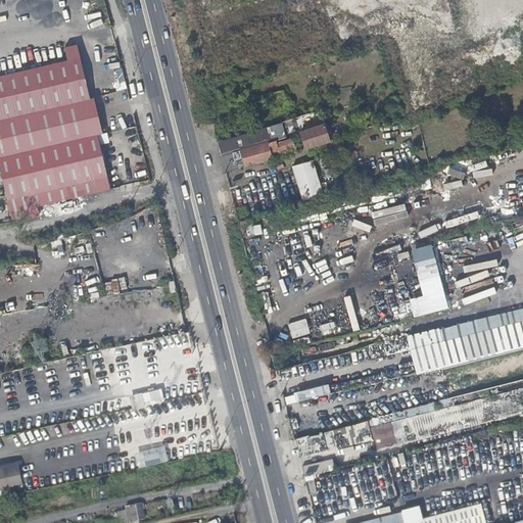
[(77,44),(65,47),(68,60),(0,76),(0,120),(90,99),(77,44)]
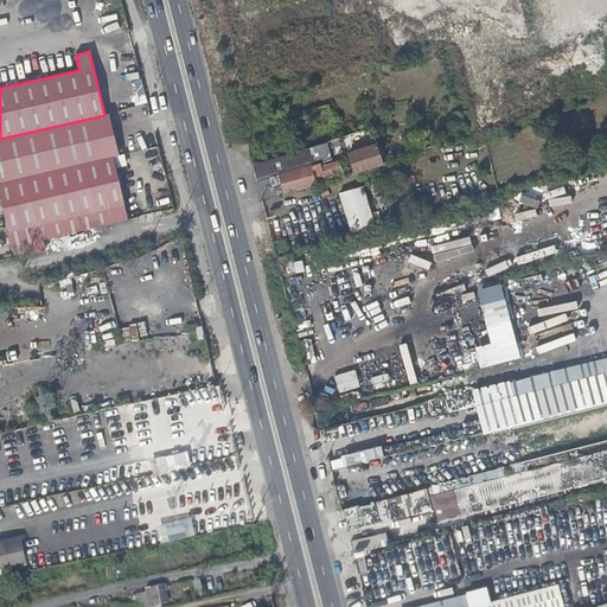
[(104,115),(0,139),(0,181),(114,155),(120,155),(110,114),(104,115)]
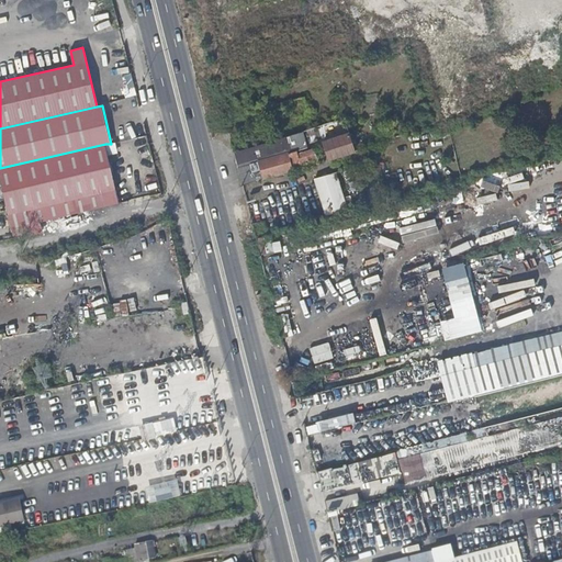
[(356,150),(349,135),(332,139),(336,153),(344,149),(346,154),(353,152),(356,150)]
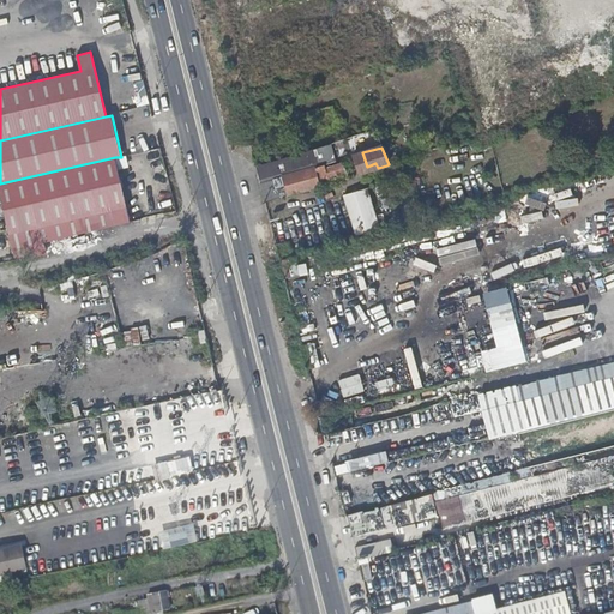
[(284,185),(287,196),(315,187),(321,186),(314,167),(317,167),(312,149),(307,150),(254,164),(256,169),(259,180),(260,182),(271,179),(282,176),(284,185)]
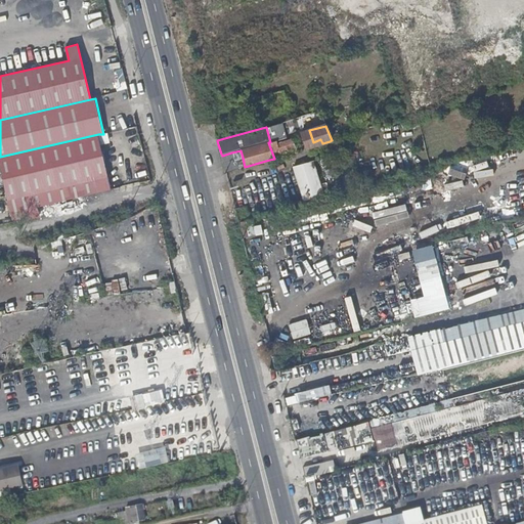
[(98,134),(0,157),(0,173),(11,221),(39,215),(37,208),(112,190),(98,134)]
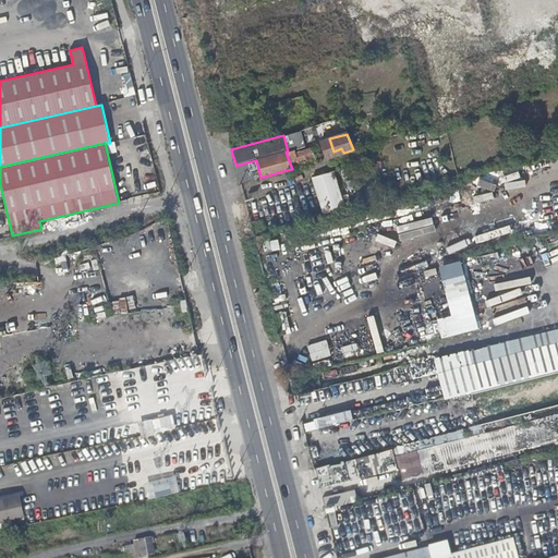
[(286,152),(292,169),(302,166),(300,161),(312,157),(308,145),(302,147),(288,152),(286,152)]
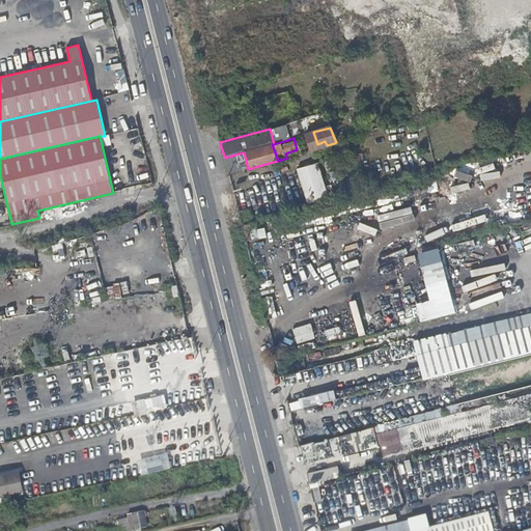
[(236,163),(246,160),(244,152),(234,155),(236,163)]
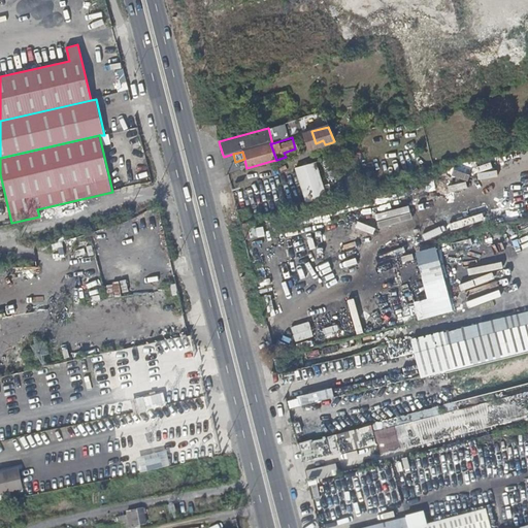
[(229,172),(229,173),(243,169),(246,168),(244,159),(235,162),(233,154),(224,157),(226,165),(229,172)]
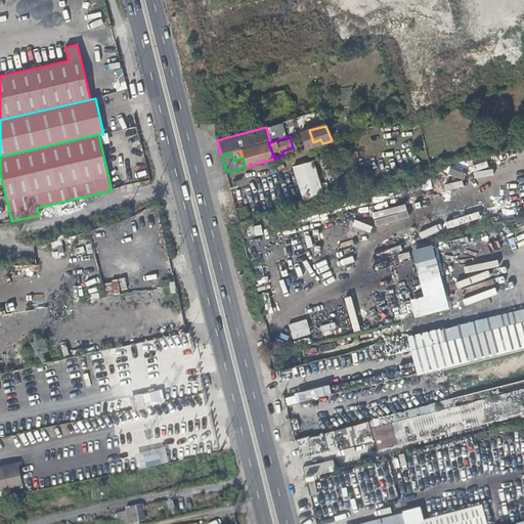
[(303,202),(325,194),(314,161),(293,167),(303,202)]
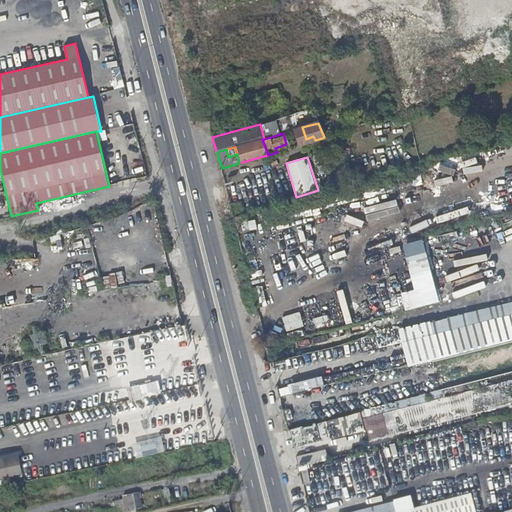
[(440,302),(436,283),(430,285),(426,270),(411,274),(414,289),(401,292),(406,310),(440,302)]
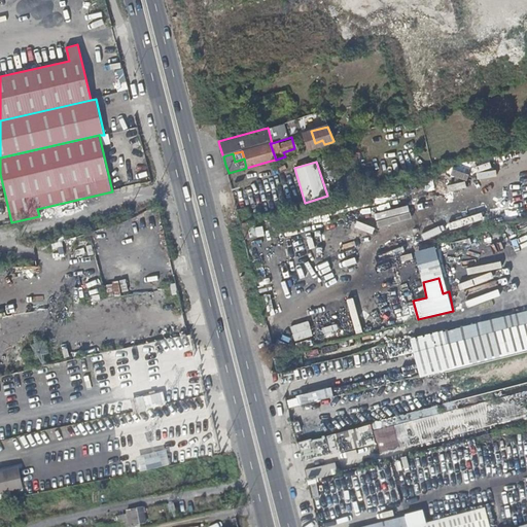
[(418,376),(526,348),(526,312),(387,347),(390,360),(413,355),(418,376)]
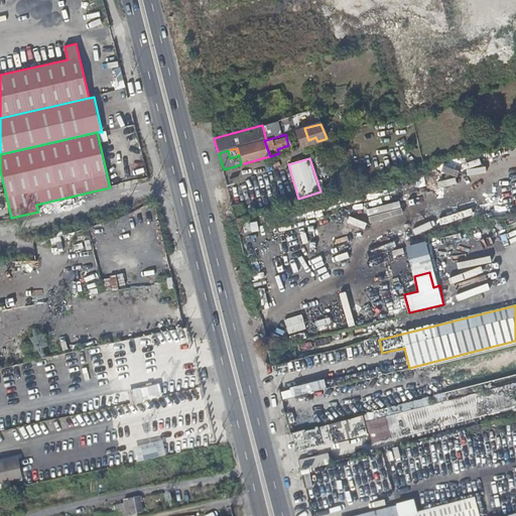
[(311,383),(281,391),(283,398),(313,391),(311,383)]
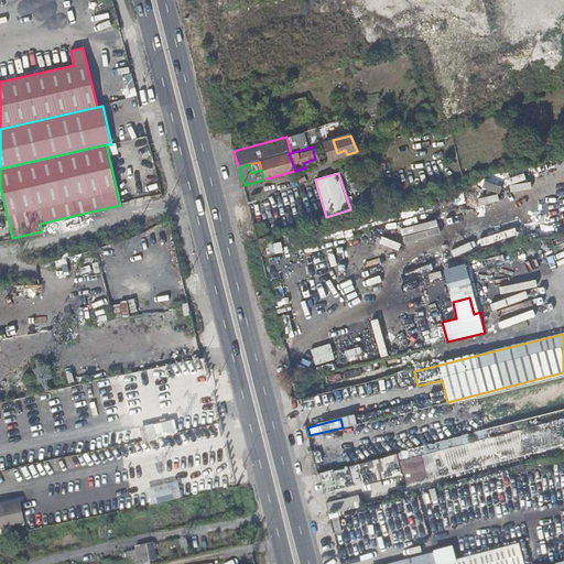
[(563,441),(559,422),(541,426),(531,429),(514,433),(506,435),(485,441),(478,443),(456,448),(453,449),(437,453),(425,456),(401,463),(405,478),(408,489),(416,487),(432,484),(448,479),(462,476),(465,475),(475,473),(491,468),(495,467),(513,463),(529,458),(544,454),(549,453),(563,449),(563,441)]
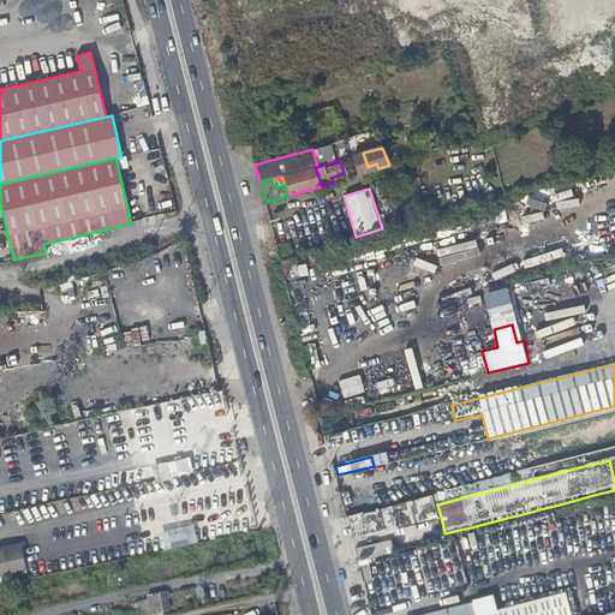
[(154,464),(155,479),(171,478),(168,463),(154,464)]
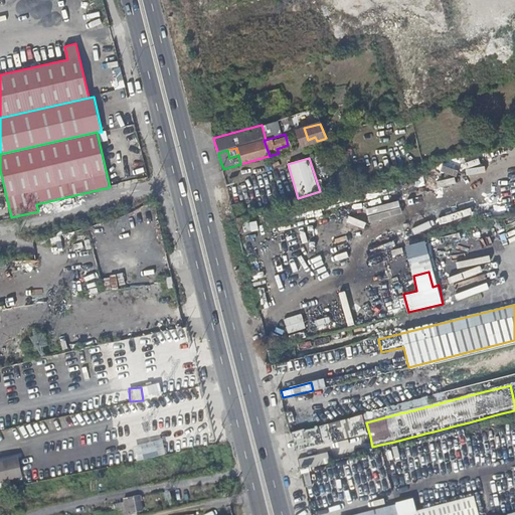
[(212,439),(210,430),(195,433),(171,438),(150,442),(153,458),(171,454),(181,452),(186,451),(202,448),(214,445),(212,439)]
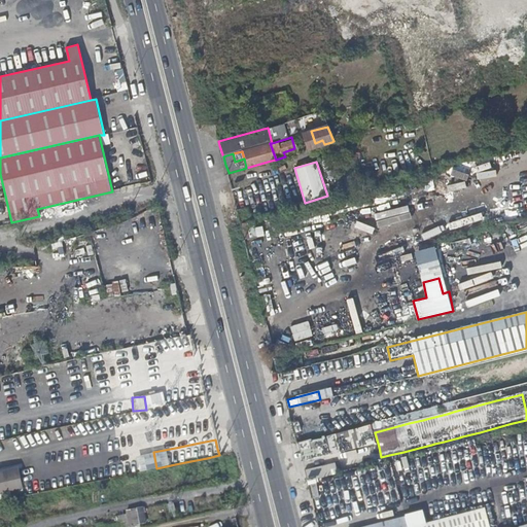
[(335,461),(305,468),(308,480),(338,472),(335,461)]
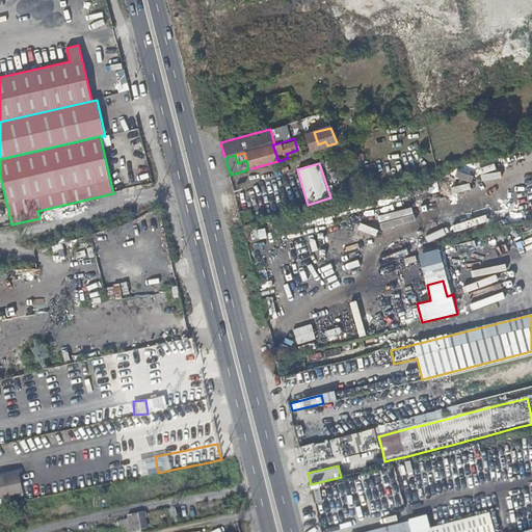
[(0,494),(18,491),(15,472),(0,474),(0,494)]
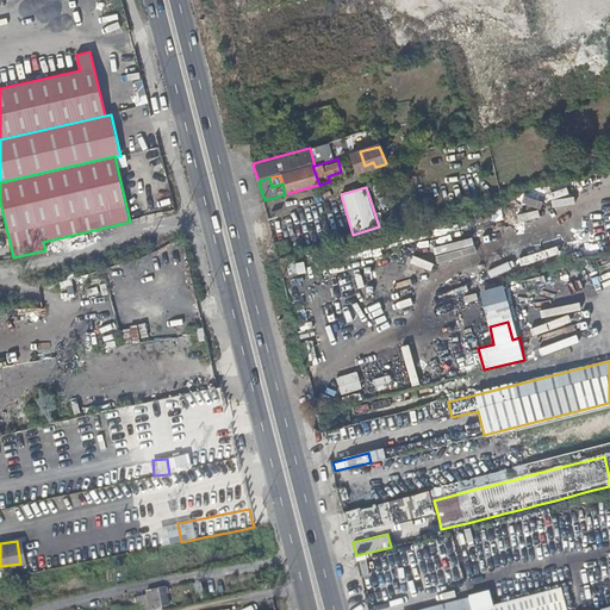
[(169,605),(166,587),(148,591),(148,596),(136,598),(138,609),(150,609),(151,609),(169,605)]
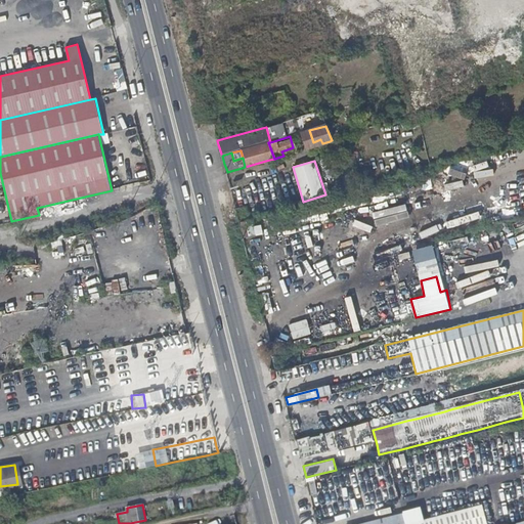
[(523,523),(523,520),(509,523),(490,523),(485,505),(406,523),(403,512),(356,523),(523,523)]
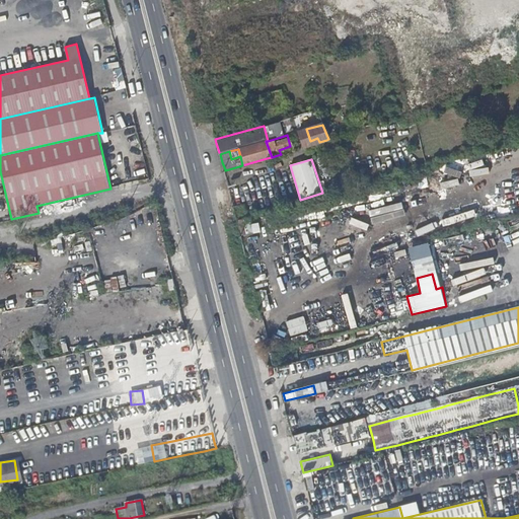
[(100,515),(99,508),(83,511),(85,518),(103,518),(102,514),(100,515)]
